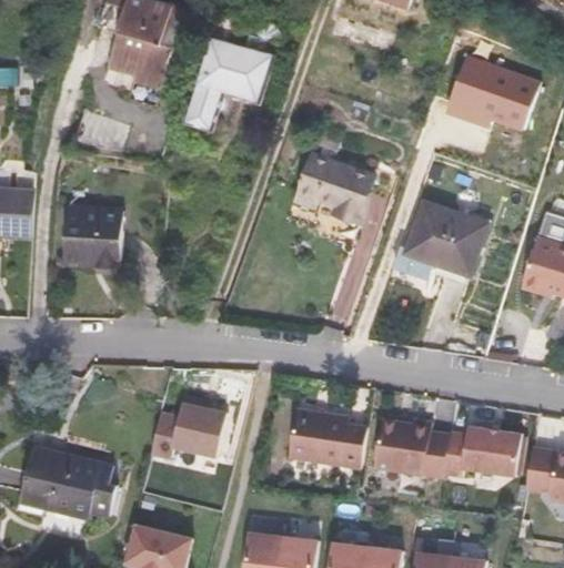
[(114,31),(126,36),(134,0),(103,0),(97,27),(114,31)]
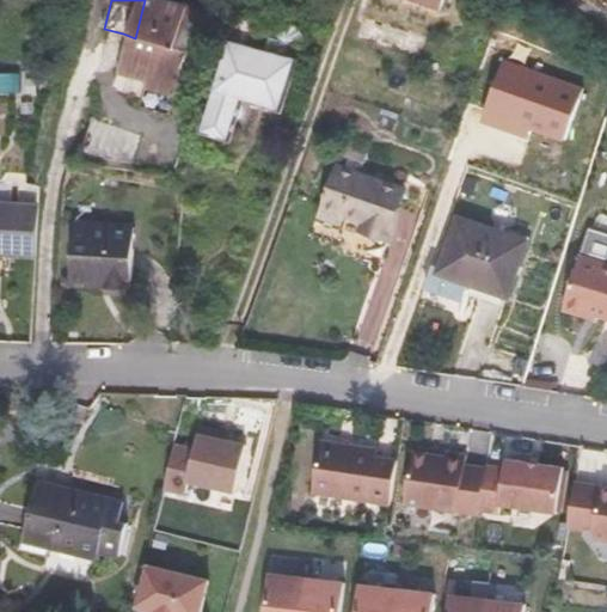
[(204,12),(159,0),(145,0),(135,38),(134,44),(130,57),(117,55),(114,68),(143,75),(141,86),(170,93),(183,50),(194,53),(204,12)]
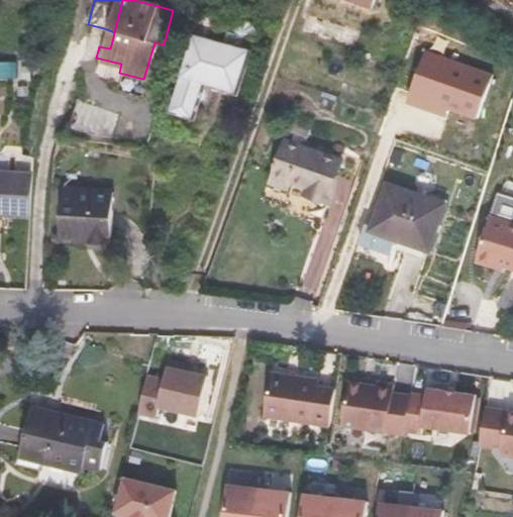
[(192,33),(212,39),(218,18),(198,12),(192,33)]
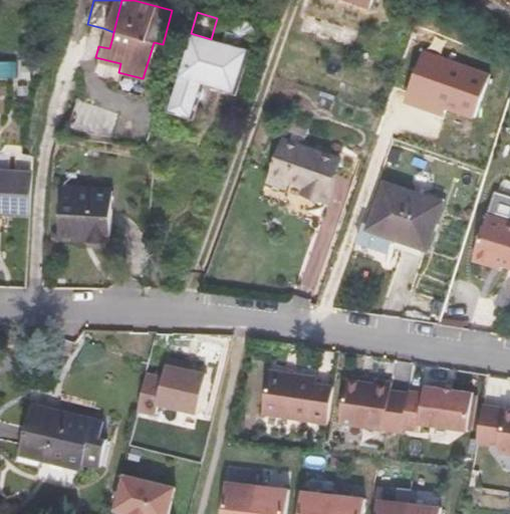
[(191,33),(180,71),(179,76),(169,108),(191,115),(201,82),(208,84),(233,90),(244,49),(249,31),(248,26),(243,21),(236,19),(230,21),(225,25),(220,42),(211,39),(191,33)]
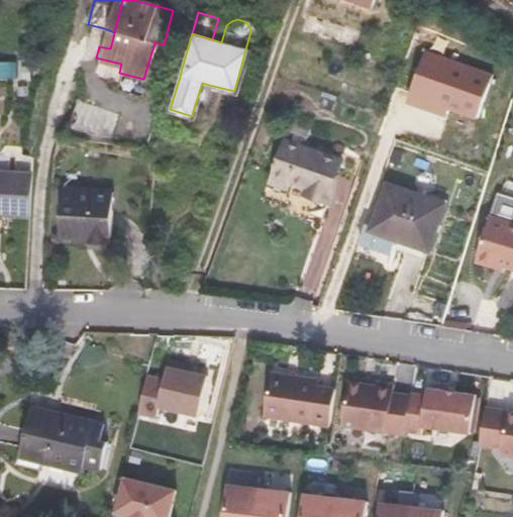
[(104,28),(102,34),(113,37),(114,32),(104,28)]
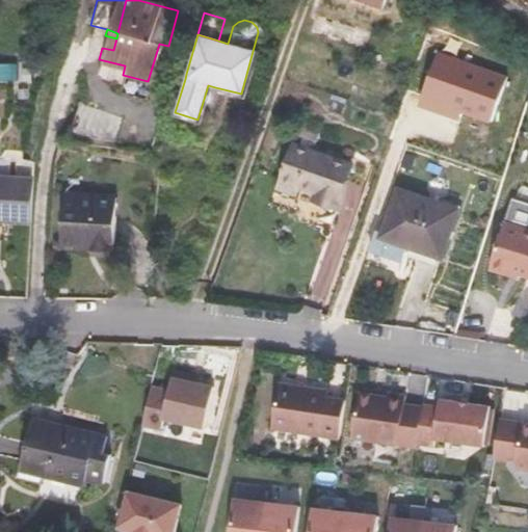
[(105,35),(102,48),(113,50),(116,38),(105,35)]
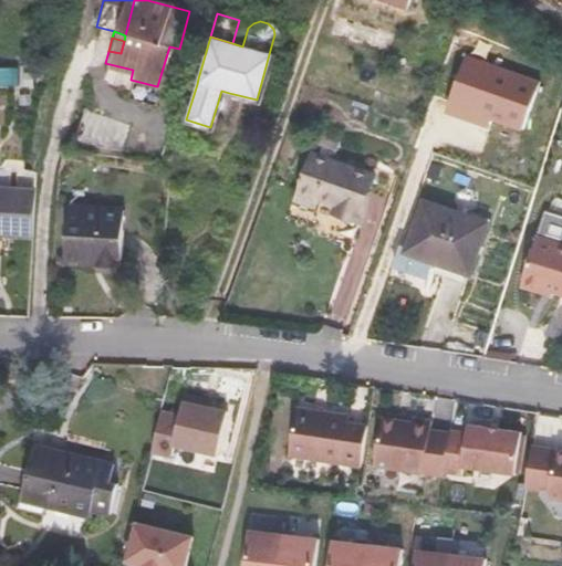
[(468,65),(455,105),(523,129),(538,90),(468,65)]
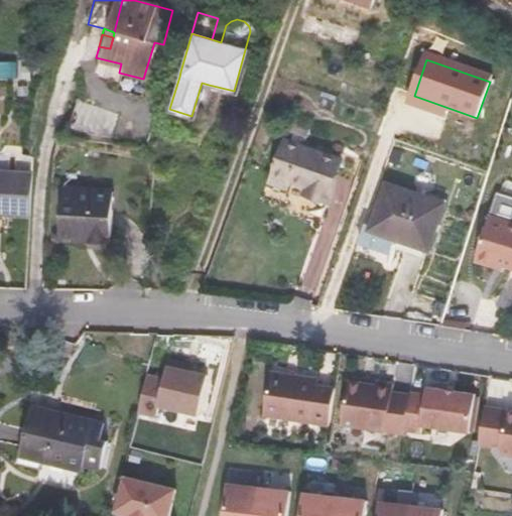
[(10,65),(0,65),(0,77),(10,78),(10,65)]
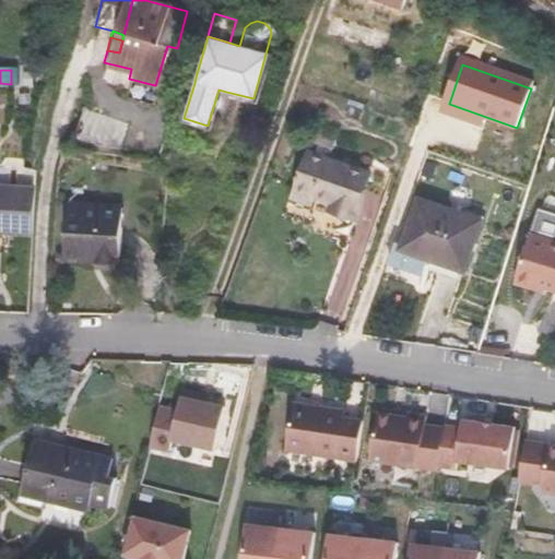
[(27,76),(19,75),(19,86),(27,86),(27,76)]
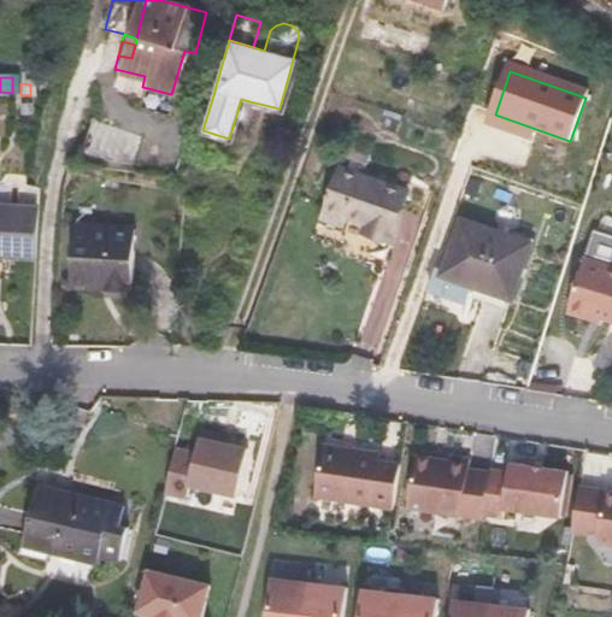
[(392,130),(401,115),(386,110),(378,127),(392,130)]
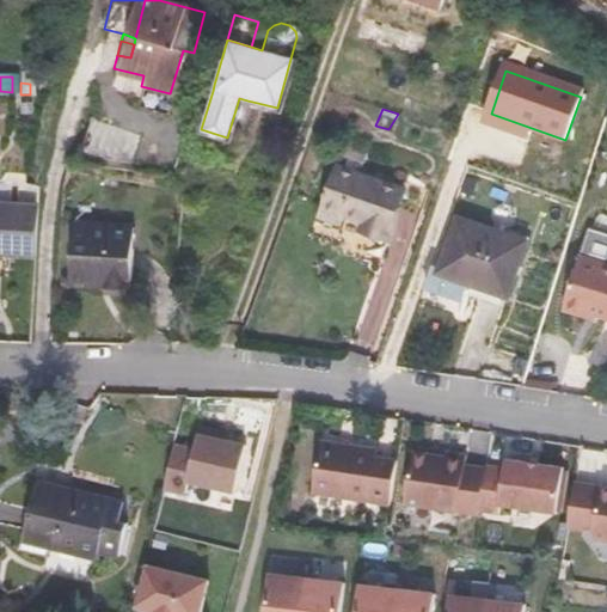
[(314,216),(337,224),(341,216),(359,222),(356,231),(385,239),(388,232),(402,188),(331,165),(314,216)]
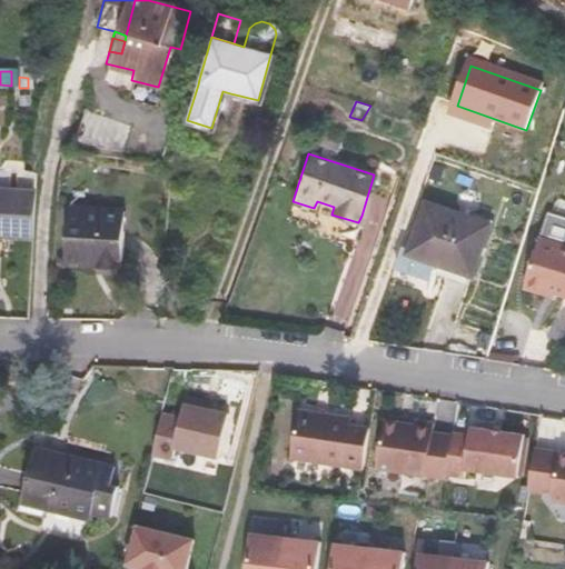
[(175,160),(162,158),(160,163),(158,170),(171,173),(175,160)]
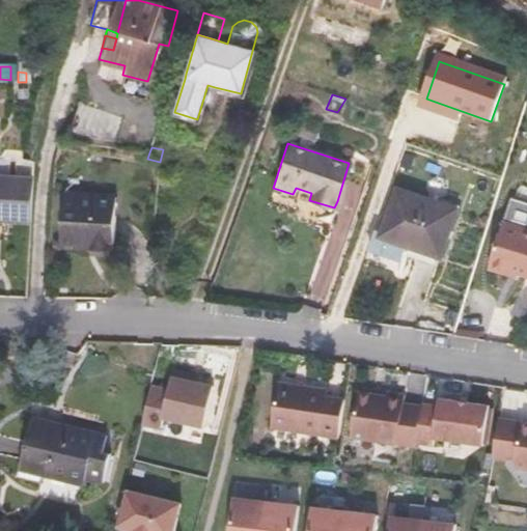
[(0,202),(8,202),(8,165),(0,164),(0,202)]
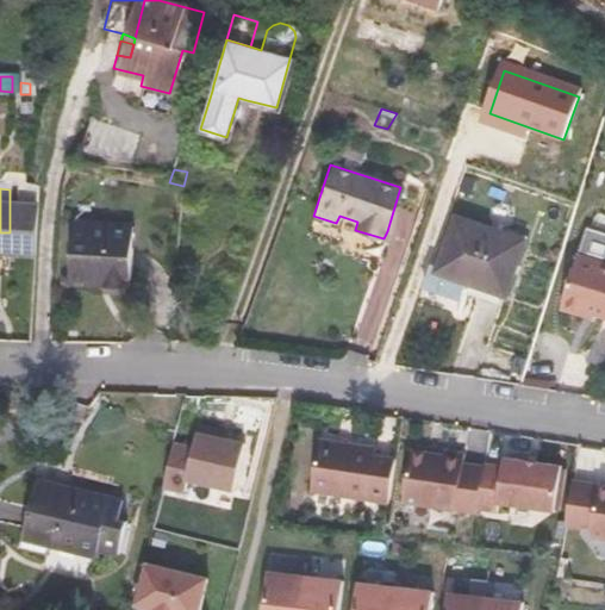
[(451,216),(434,272),(461,281),(463,275),(503,288),(519,238),(451,216)]
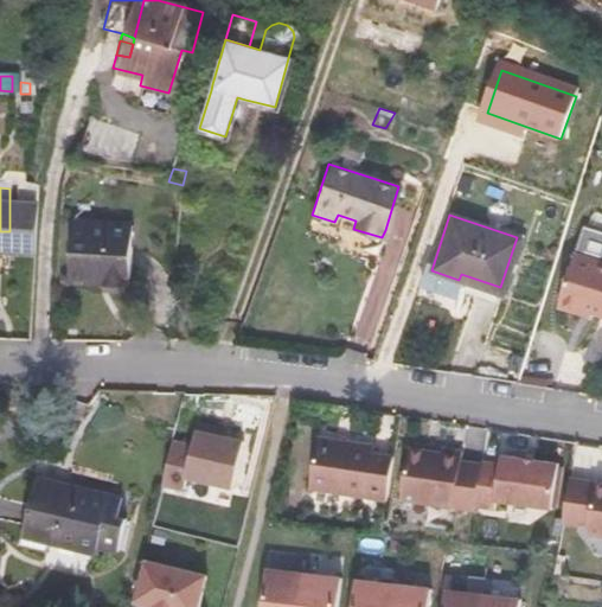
[(127,225),(81,222),(81,231),(68,231),(64,281),(85,282),(87,274),(121,276),(121,283),(125,283),(127,225)]
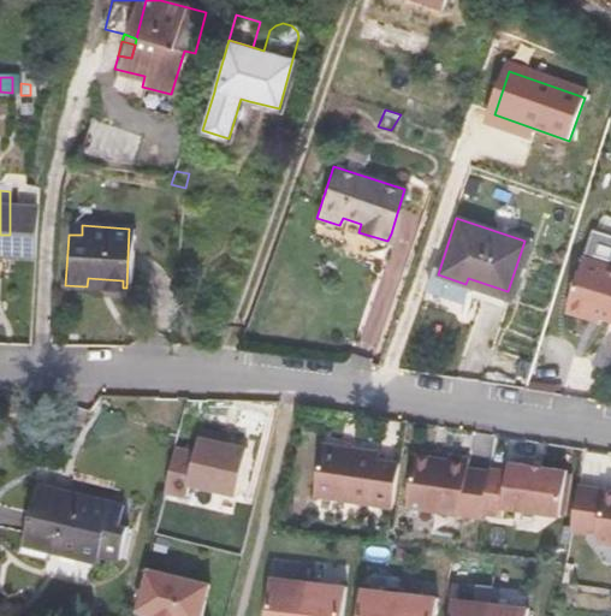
[(70,225),(69,235),(82,235),(82,225),(70,225)]
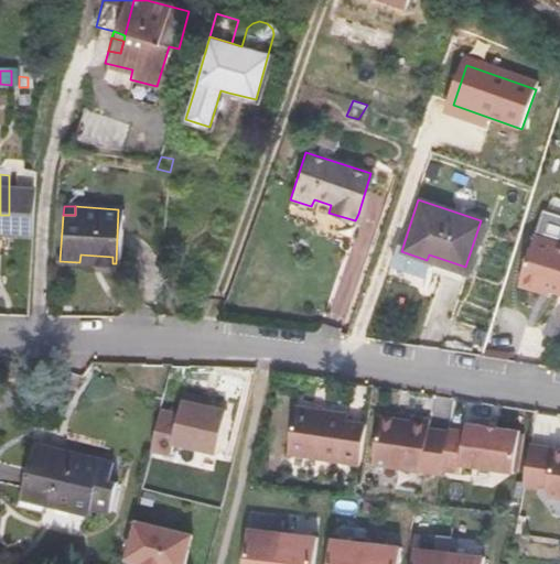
[(541,236),(559,241),(559,224),(552,221),(545,225),(541,236)]
